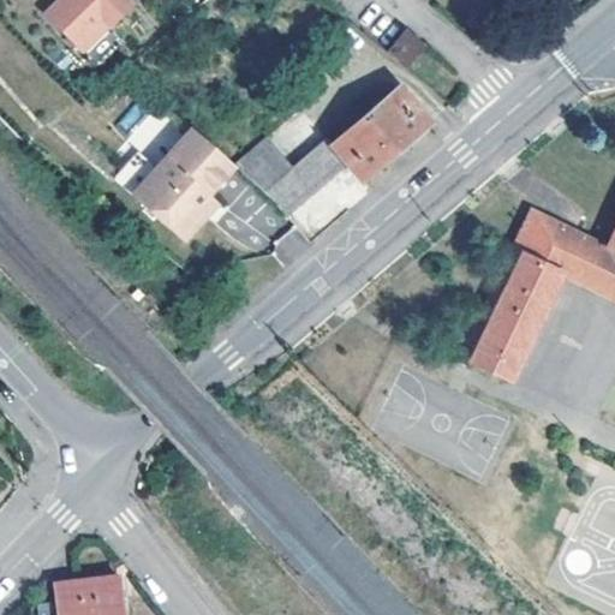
[(103,25),(126,4),(121,0),(53,0),(40,15),(76,51),(102,24),(103,25)]
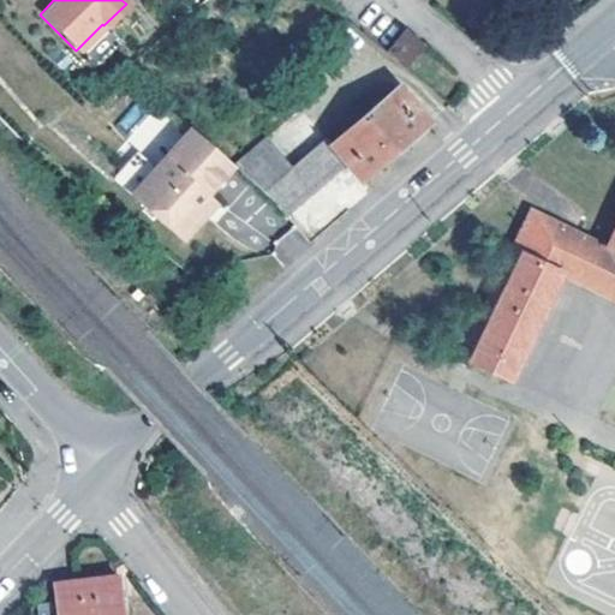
[(424,46),(402,28),(384,49),(407,67),(424,46)]
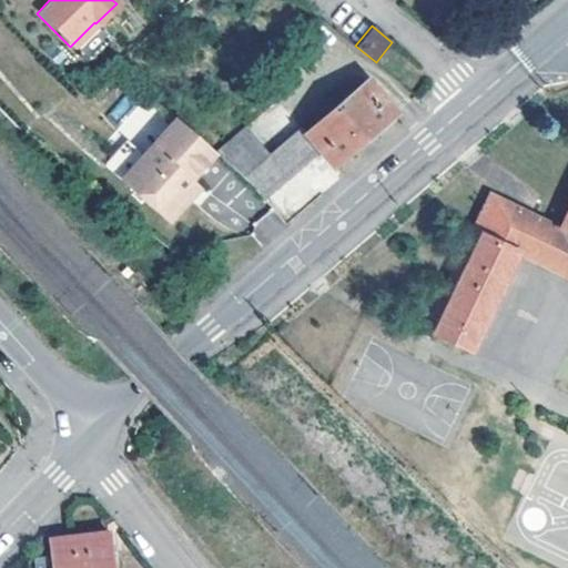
[(393,112),(366,80),(305,131),(298,123),(267,150),(245,124),(215,151),(250,180),(263,198),(320,148),(333,163),(393,112)]
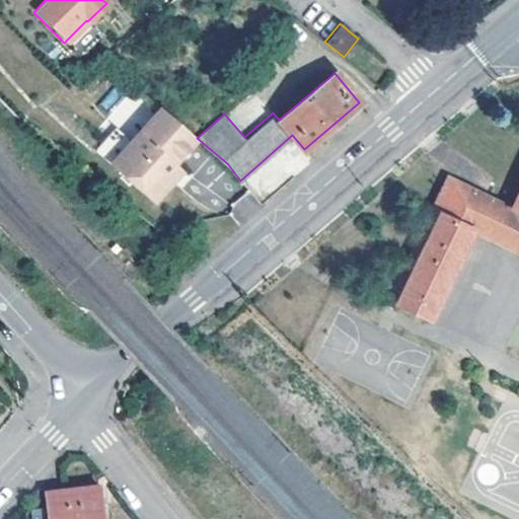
[(194,139),(158,105),(128,139),(113,126),(93,147),(148,198),(155,198),(167,184),(167,177),(162,173),(171,164),(194,139)]
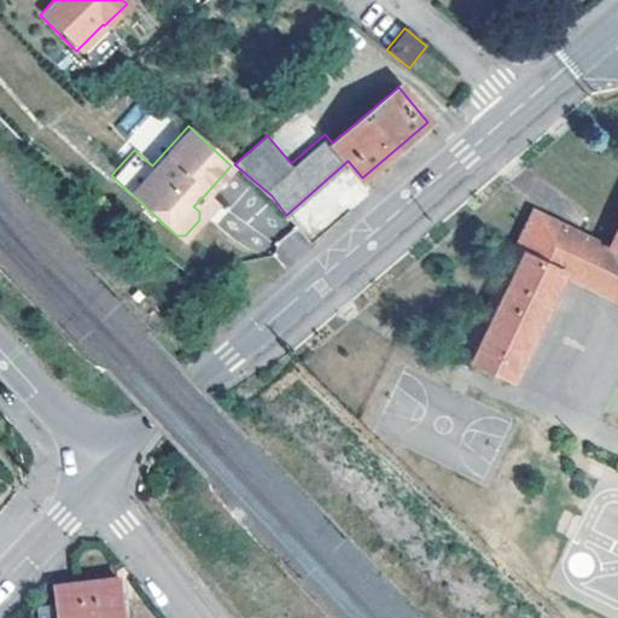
[(258,244),(278,233),(249,179),(217,194),(227,213),(239,207),(258,244)]
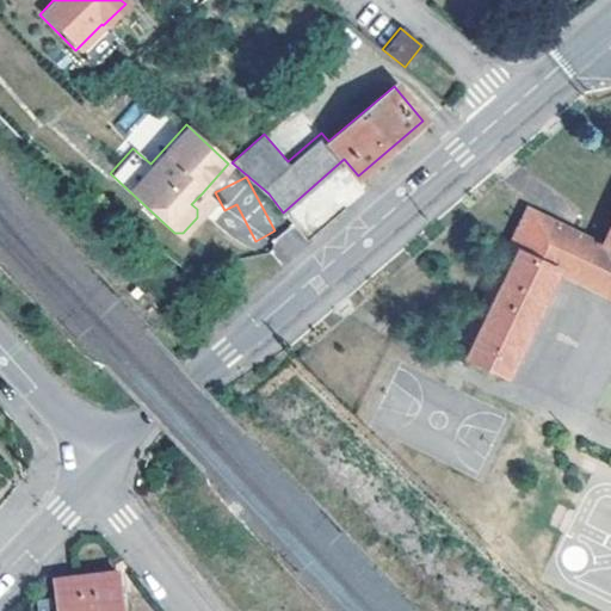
[(197,217),(210,202),(202,193),(191,204),(197,209),(197,217)]
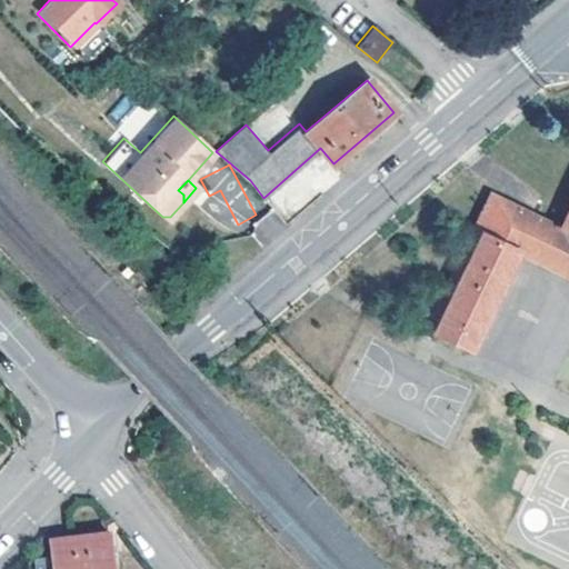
[(543,262),(560,227),(490,192),(426,327),(470,348),(517,250),(543,262)]
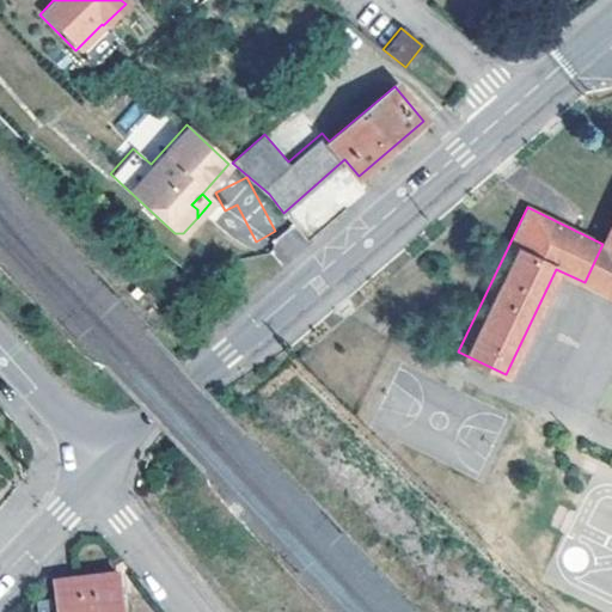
[(611,248),(603,244),(585,282),(611,295),(611,248)]
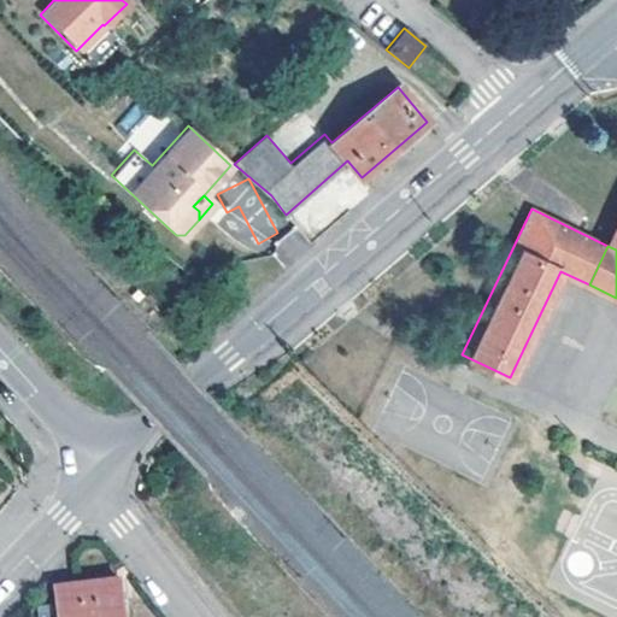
[(124,616),(121,576),(58,583),(62,616),(124,616)]
